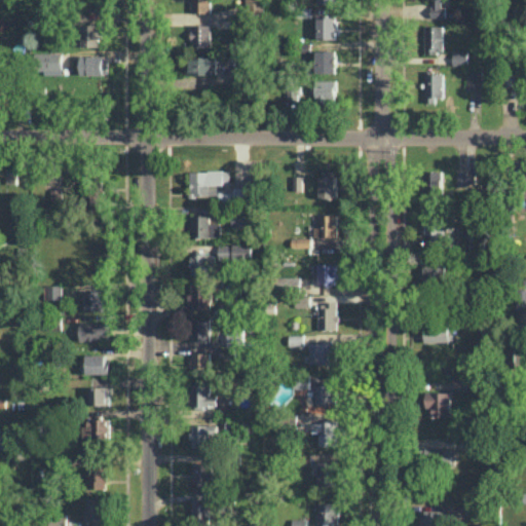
[(211,0),(191,0),(192,11),(212,11),(211,0)]
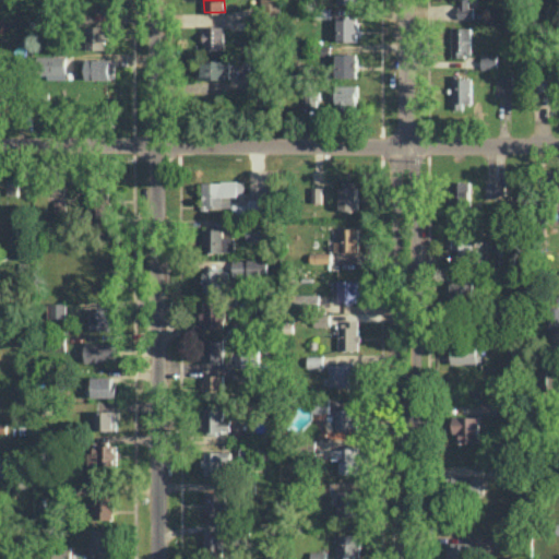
[(280,0),(262,0),(262,9),(281,8),(280,0)]
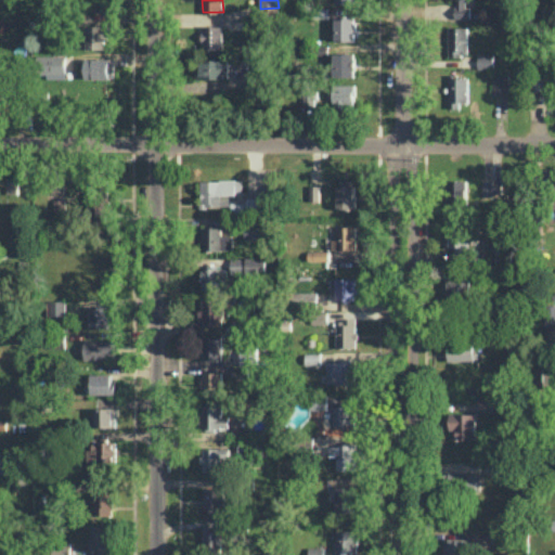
[(455,0),(456,18),(472,17),(470,7),(465,7),(465,0),(455,0)]
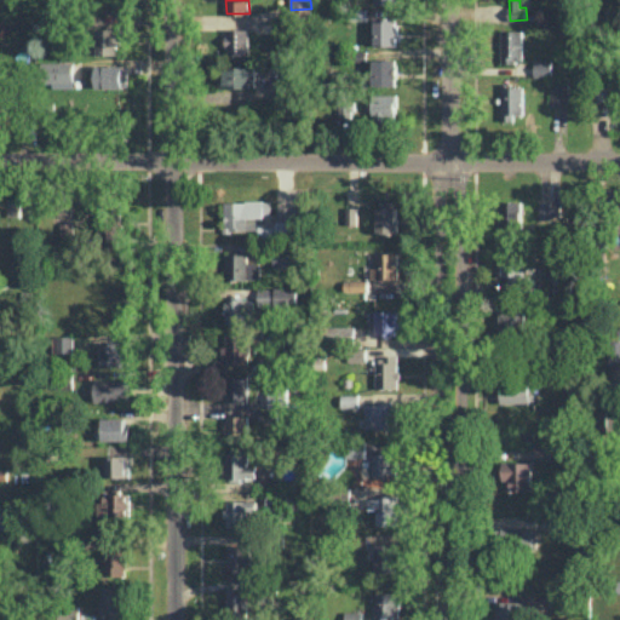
[(128,22),(127,5),(99,6),(99,23),(128,22)]
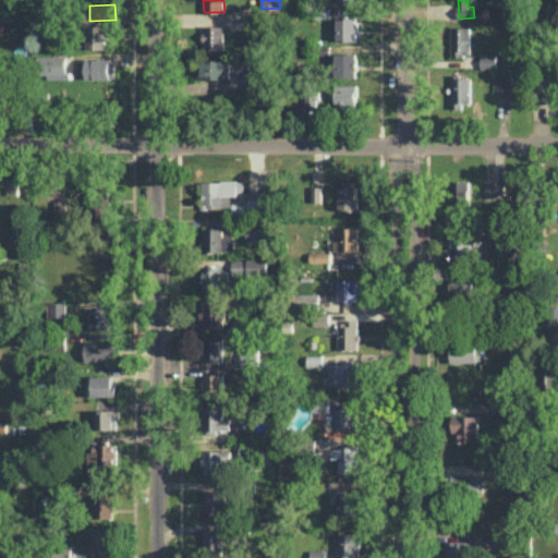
[(358,17),(337,16),(337,39),(358,40),(358,17)]
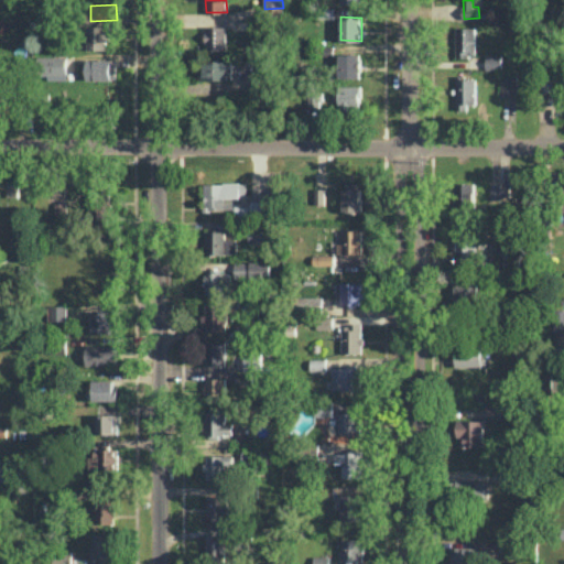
[(109,25),(87,25),(87,50),(109,50),(109,25)]
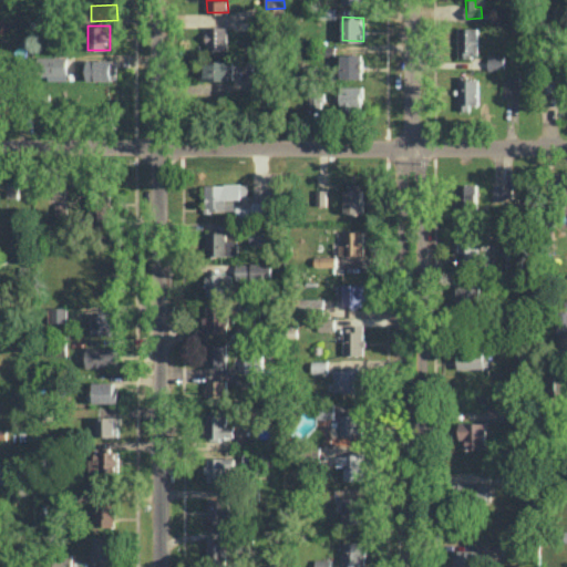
[(207,50),(228,50),(228,26),(207,27),(207,50)]
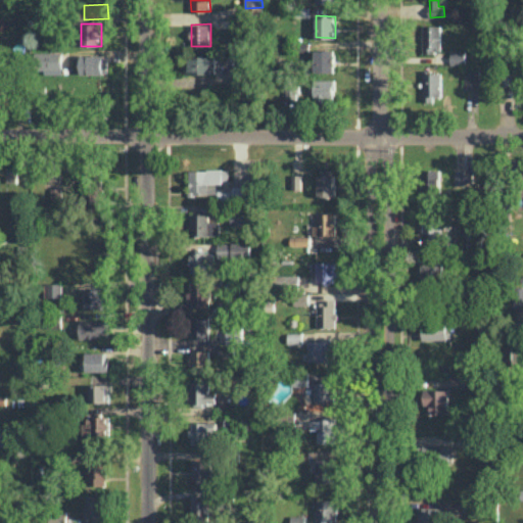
[(440,25),(423,25),(423,52),(440,52),(440,25)]
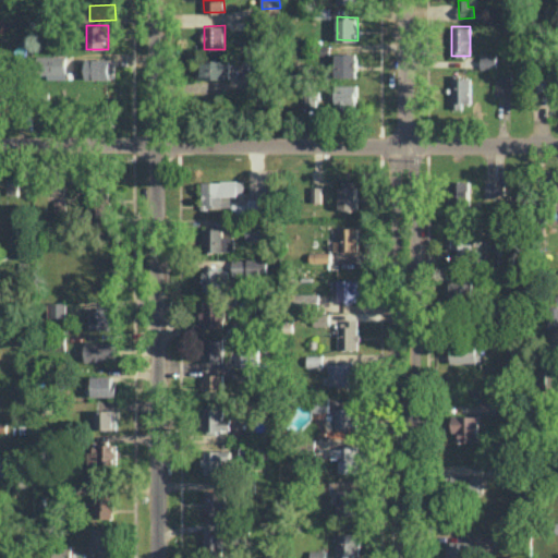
[(337,76),(356,76),(358,53),(337,52),(337,76)]
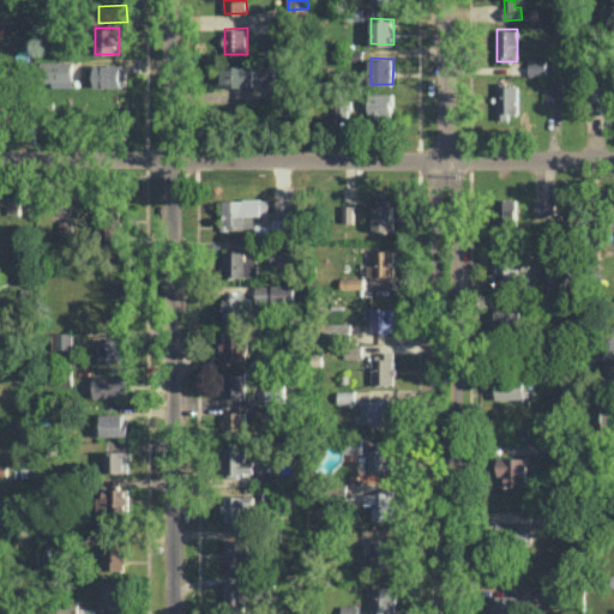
[(547,76),(546,60),(529,60),(529,76),(547,76)]
